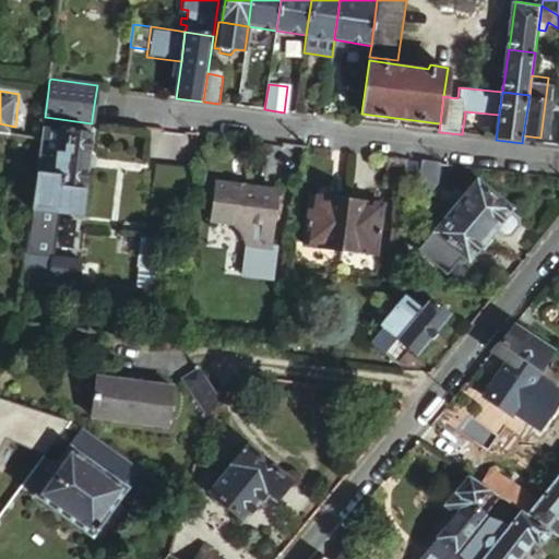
[(90,134),(92,123),(45,117),(43,134),(33,200),(85,206),(94,135),(90,134)]
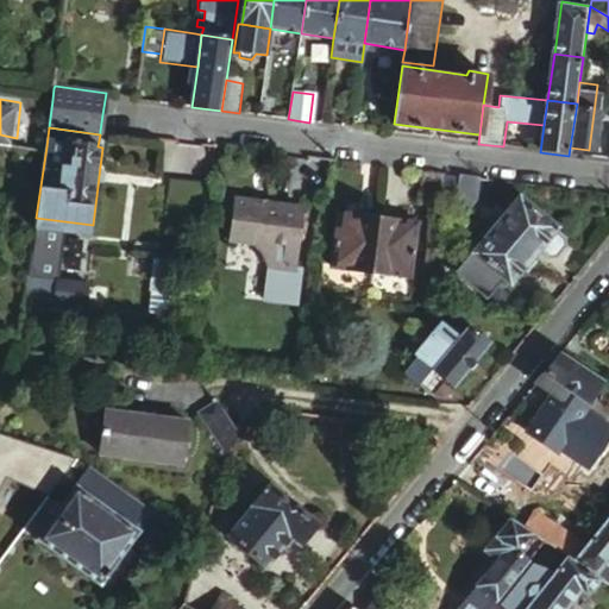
[(248,149),(226,146),(224,161),(246,163),(248,149)]
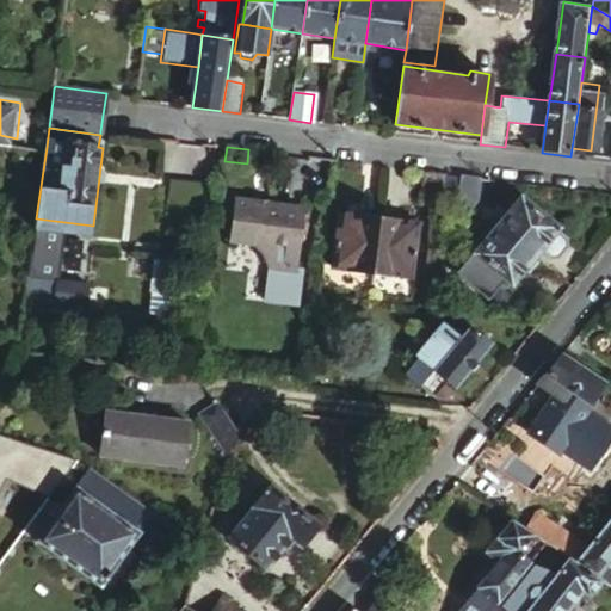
[(495,226),(500,220),(476,204),(480,178),(458,176),(455,201),(495,226)]
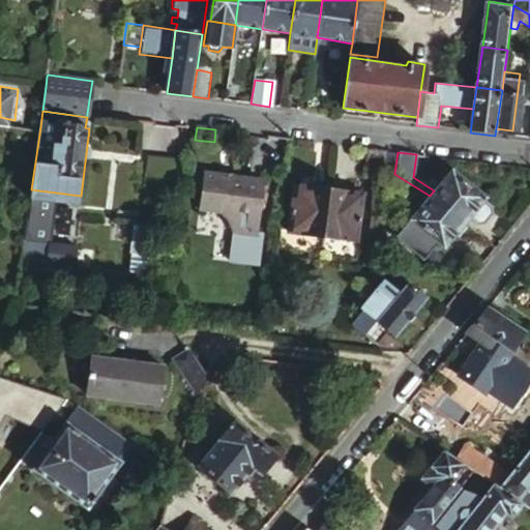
[(448,172),(434,190),(430,196),(462,221),(466,216),(476,225),(481,225),(491,214),(489,209),(477,201),(480,198),(448,172)]
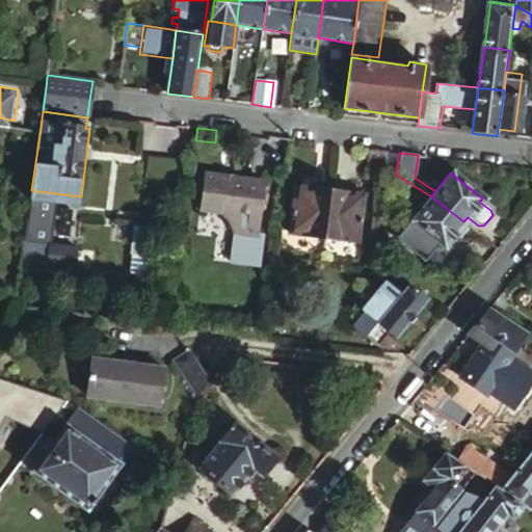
[(262,184),(203,176),(197,216),(217,218),(224,222),(229,230),(231,239),(256,243),(262,184)]
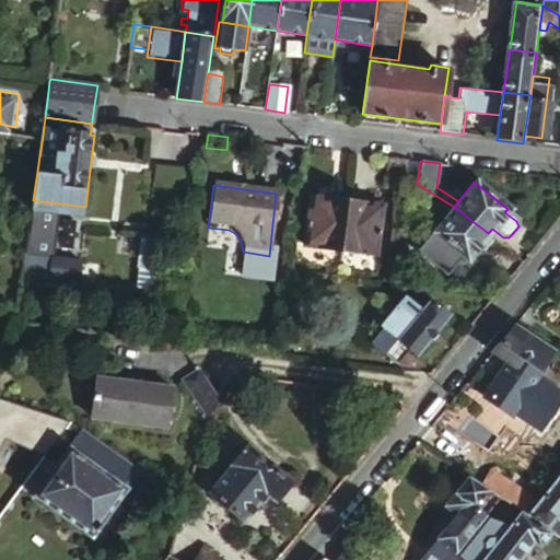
[(313,197),(306,244),(341,249),(347,201),(313,197)]
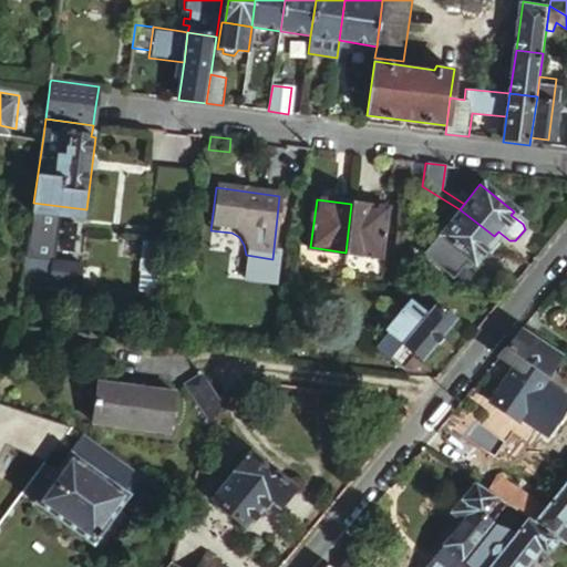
[(351,204),(346,253),(385,257),(391,208),(351,204)]
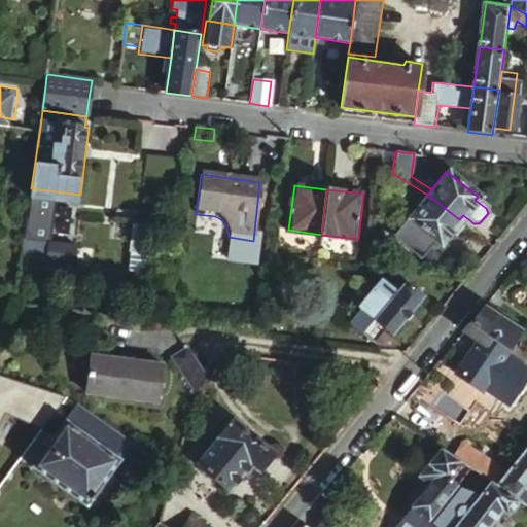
[(459,219),(427,195),(410,217),(441,242),(459,219)]
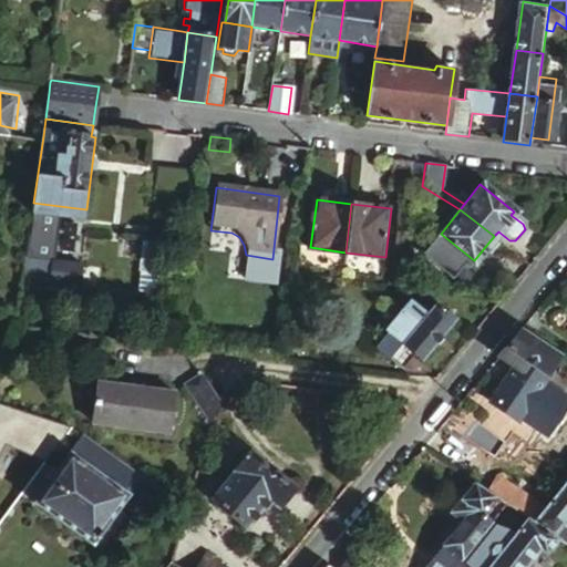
[(35,232),(30,230),(24,269),(24,272),(82,280),(84,259),(50,256),(53,234),(43,233),(44,223),(37,223),(35,232)]
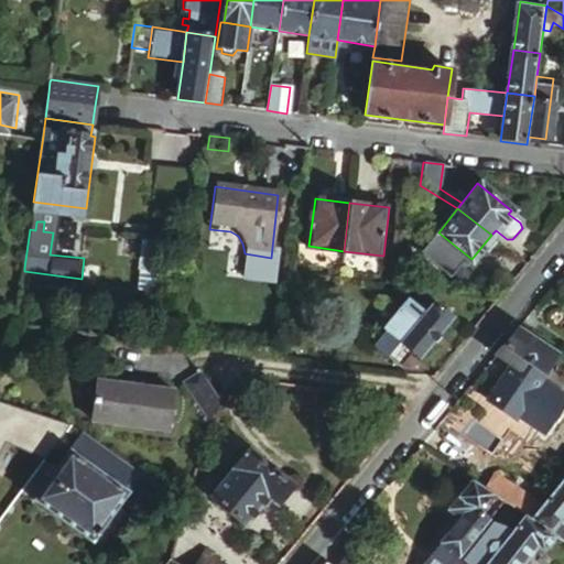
[(452,317),(431,300),(422,311),(402,295),(380,324),(384,327),(372,342),(401,365),(412,350),(420,356),(452,317)]
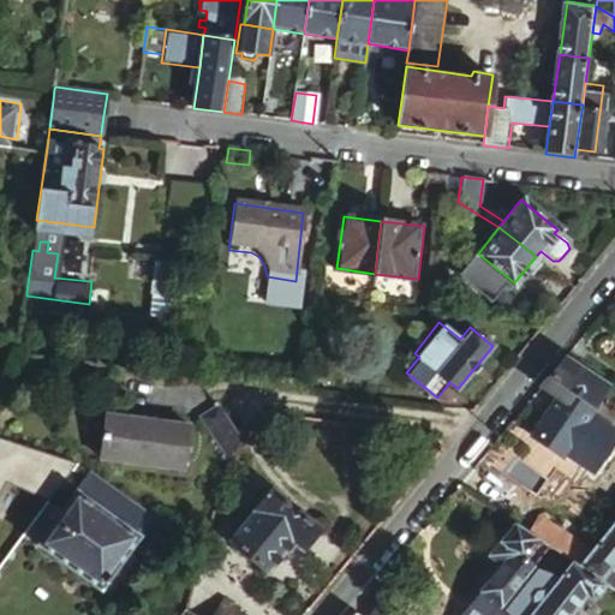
[(607,382),(567,356),(539,388),(559,400),(568,406),(571,402),(578,407),(581,402),(589,407),(607,382)]
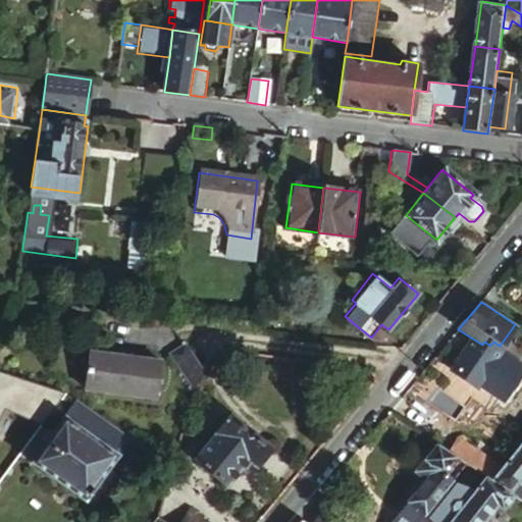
[(494,353),(500,346),(493,342),(490,346),(484,342),(482,345),(474,340),(453,370),(479,388),(502,357),(494,353)]
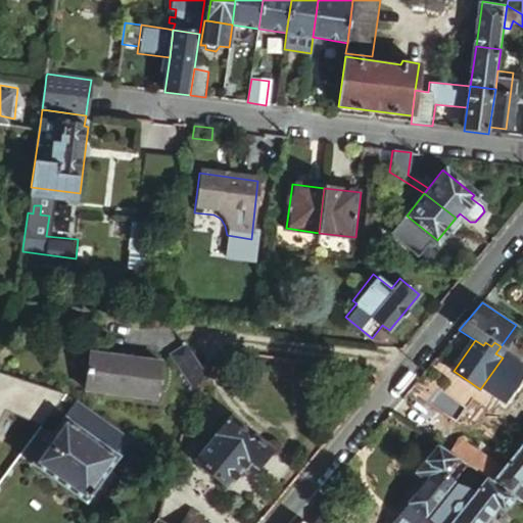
[(200,367),(186,344),(169,354),(193,396),(201,367),(200,367)]
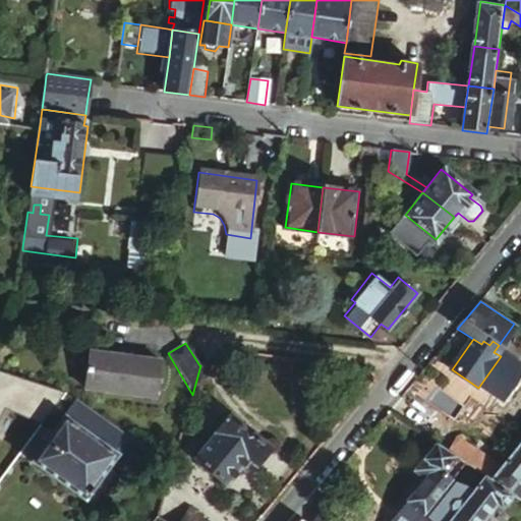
[(162,358),(89,346),(82,382),(156,394),(162,358)]
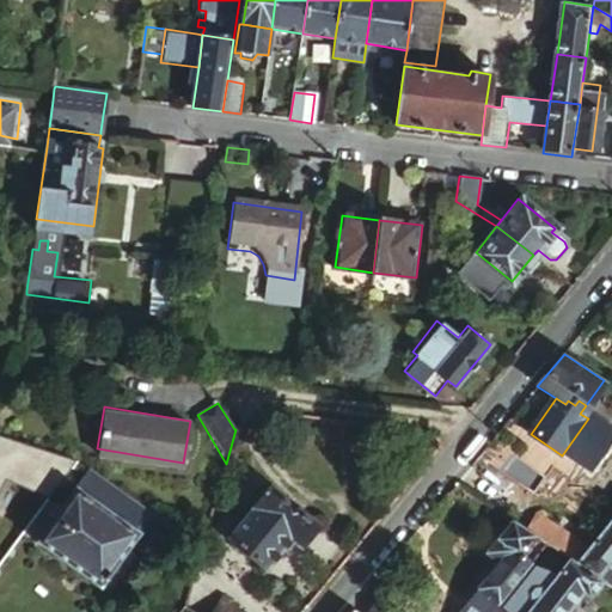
[(144,508),(84,466),(73,483),(69,481),(31,538),(98,583),(136,528),(132,525),(144,508)]
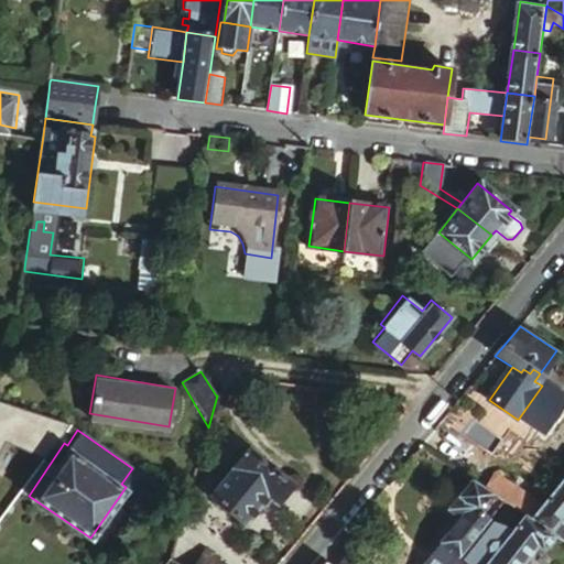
[(291,481),(248,446),(239,458),(234,454),(227,462),(232,466),(210,492),(246,521),(268,495),(275,500),(291,481)]
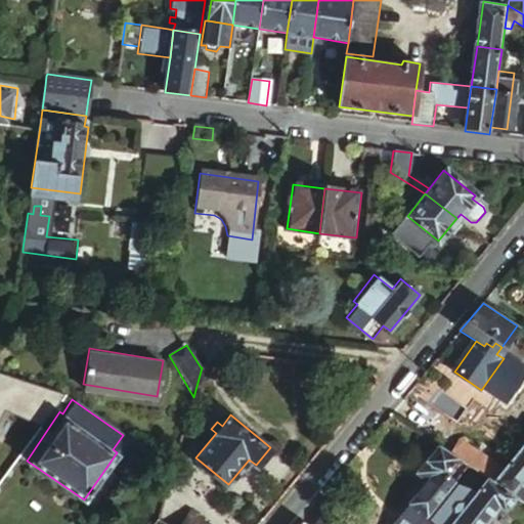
[(523,434),(503,469),(494,481),(518,497),(523,500),(523,493),(519,490),(521,488),(523,488),(523,434)]
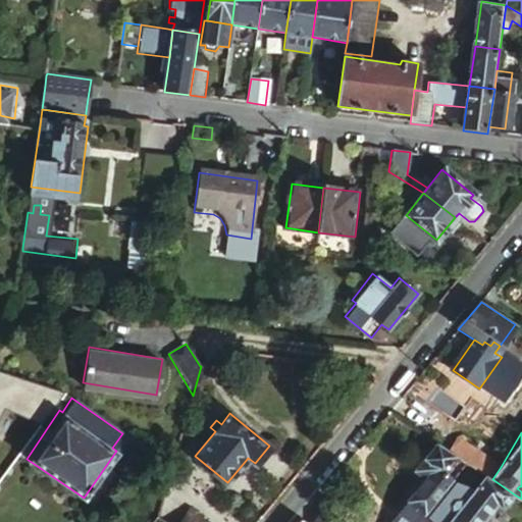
[(448,451),(464,461),(492,479),(501,467),(457,436),(448,451)]
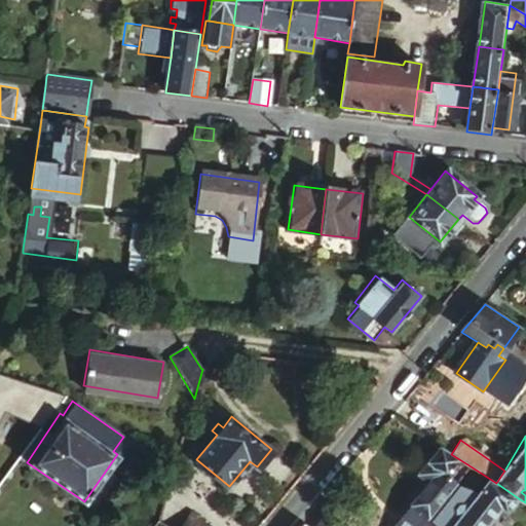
[(467,464),(451,454),(440,446),(421,475),(433,483),(406,524),(408,525),(426,525),(435,515),(467,464)]
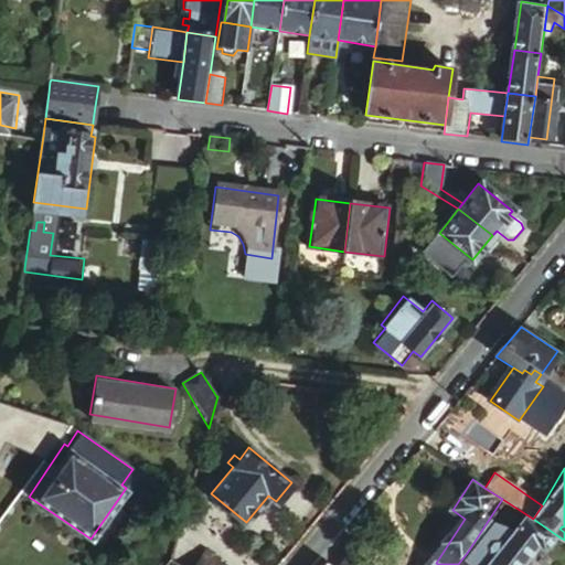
[(533,519),(502,499),(467,553),(482,564),(523,564),(540,546),(546,552),(558,536),(533,519)]
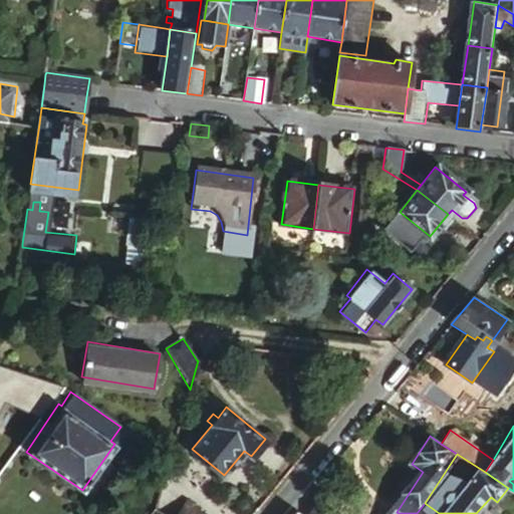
[(205,513),(201,511),(203,508),(191,500),(181,513),(205,513)]
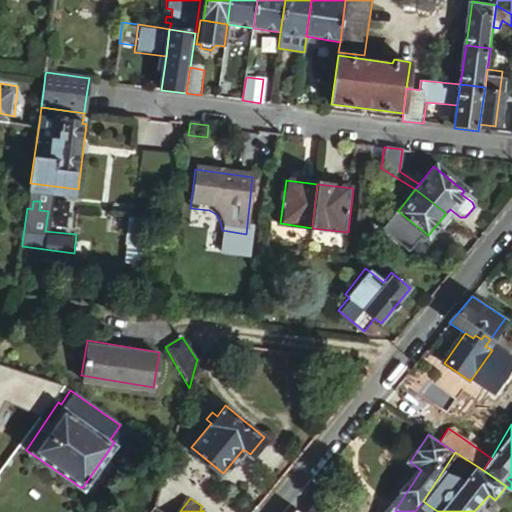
[(332,511),(317,501),(309,511),(332,511)]
